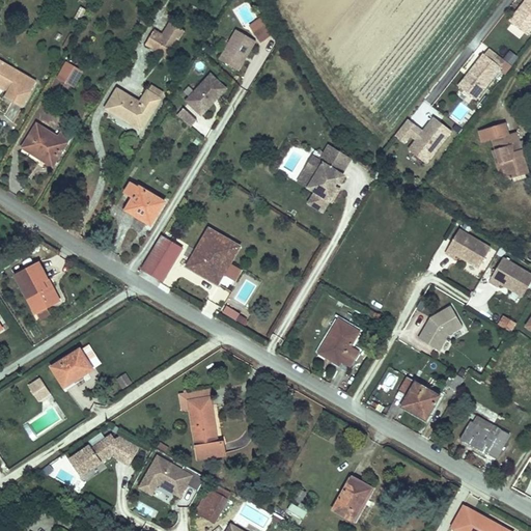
[(530,28),(530,0),(525,0),(522,5),(524,8),(521,12),(518,10),(509,21),(527,34),(530,28)]
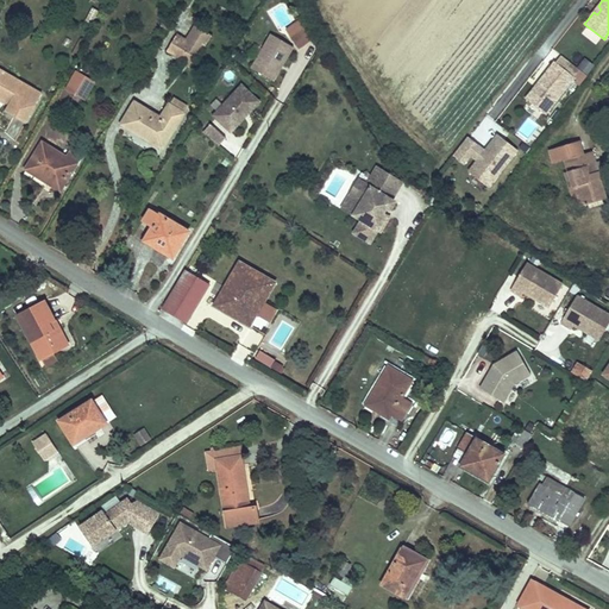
[(296,22),(286,30),(299,49),(311,41),(296,22)]
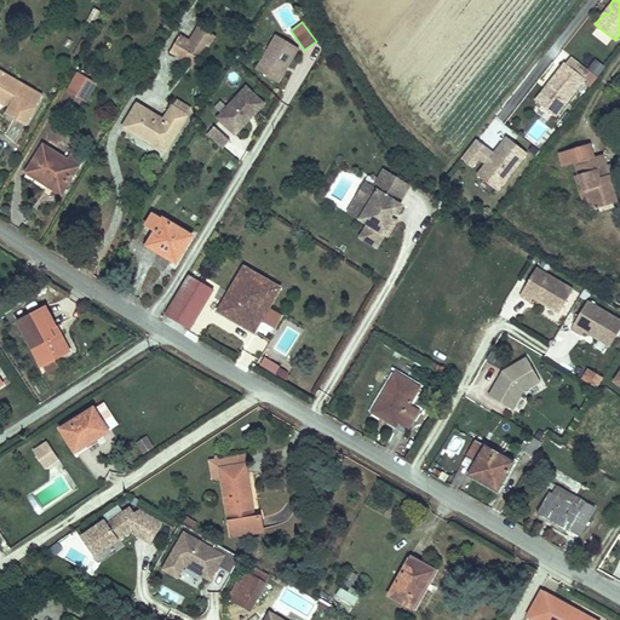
[(199,61),(213,36),(197,27),(188,41),(178,35),(168,52),(183,62),(188,53),(199,61)]
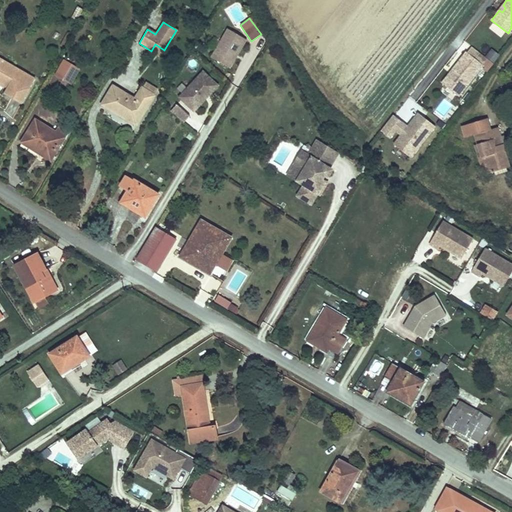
[(239,56),(248,41),(229,30),(212,58),(231,69),(237,59),(236,58),(238,55),(239,56)]
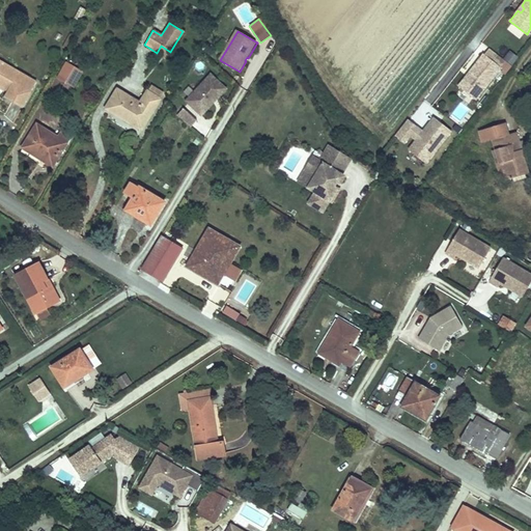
[(165,61),(170,52),(161,46),(157,53),(155,55),(165,61)]
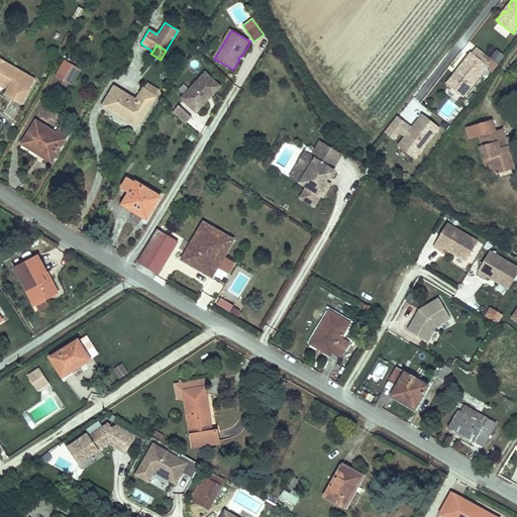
[(478,48),(473,55),(476,57),(488,66),(486,68),(492,72),(498,65),(490,59),(478,48)]
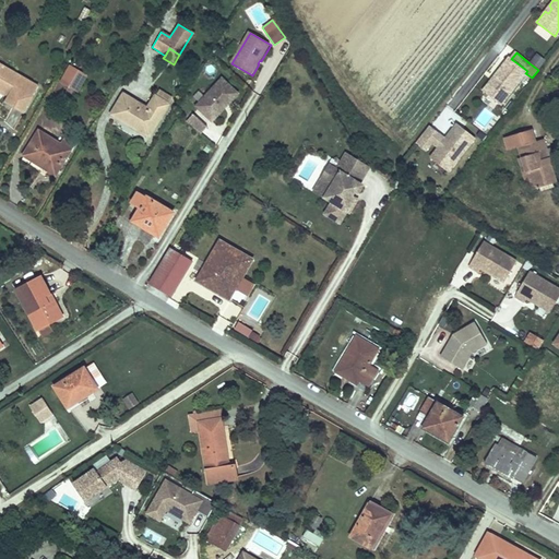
[(538,52),(530,63),(538,70),(547,60),(538,52)]
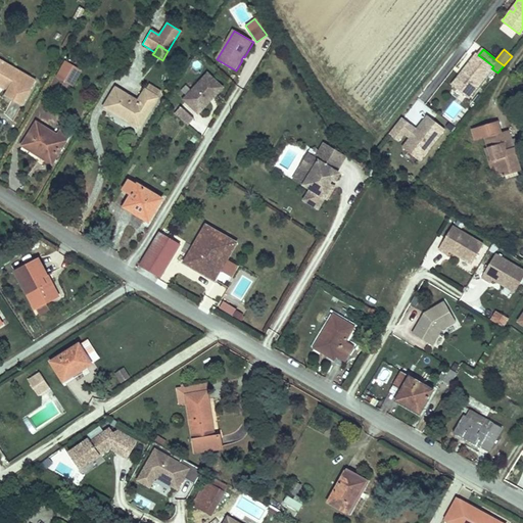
[(476,53),(471,59),(476,63),(481,57),(478,55),(476,53)]
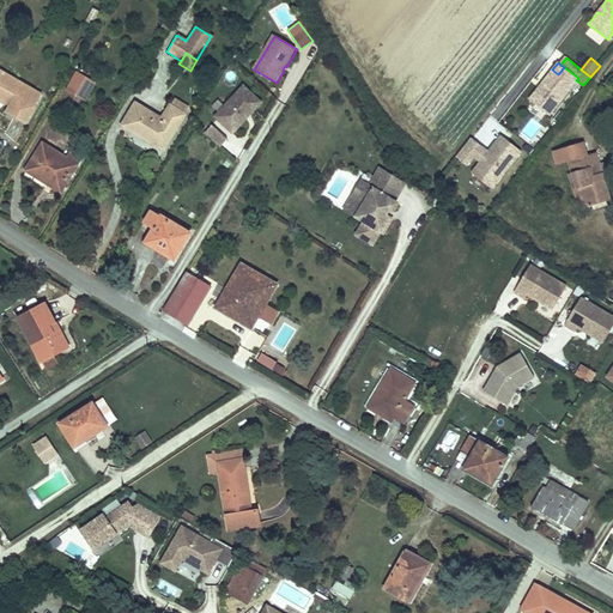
[(578,78),(564,67),(558,74),(552,70),(542,83),(546,85),(541,91),(538,87),(529,101),(548,115),(576,80),(578,78)]
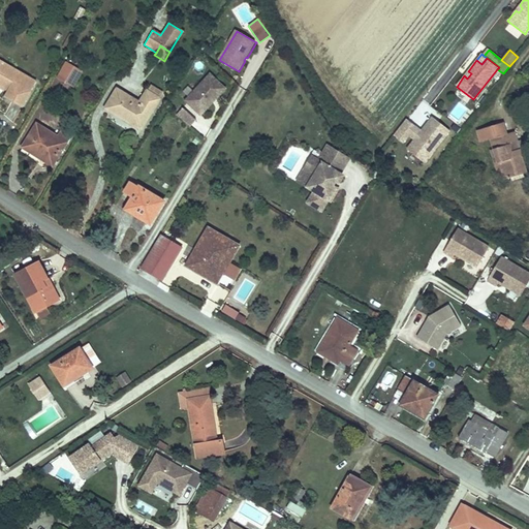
[(37,83),(0,61),(0,86),(10,92),(6,98),(23,107),(37,83)]
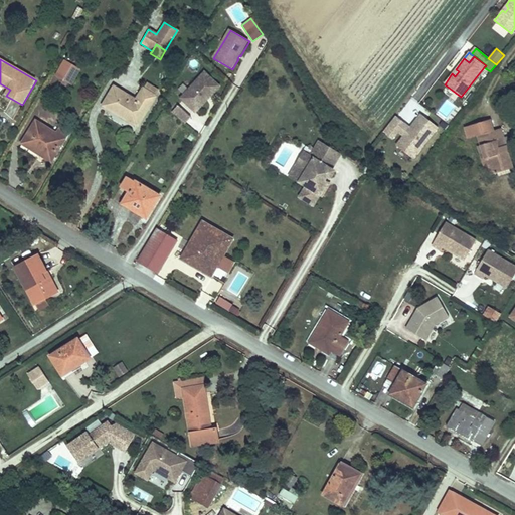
[(65,81),(74,65),(66,60),(57,76),(65,81)]
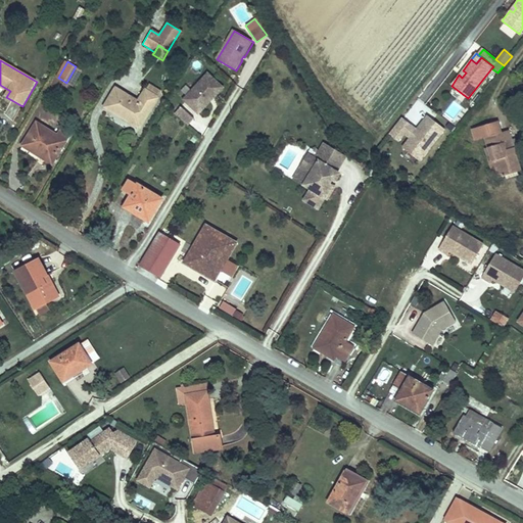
[(75,87),(84,70),(76,66),(66,83),(75,87)]
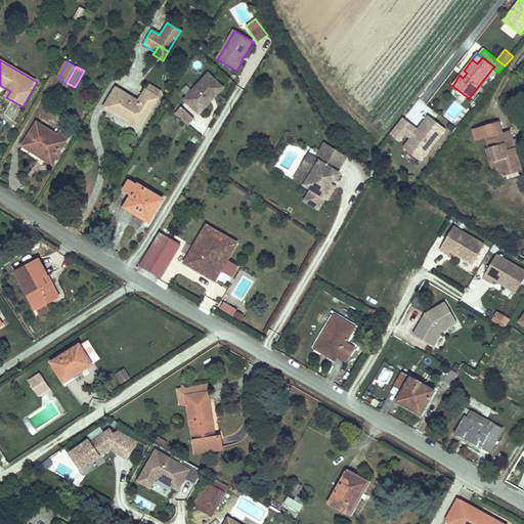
[(214,98),(223,87),(208,73),(183,99),(199,114),(210,102),(208,101),(211,98),(214,98)]
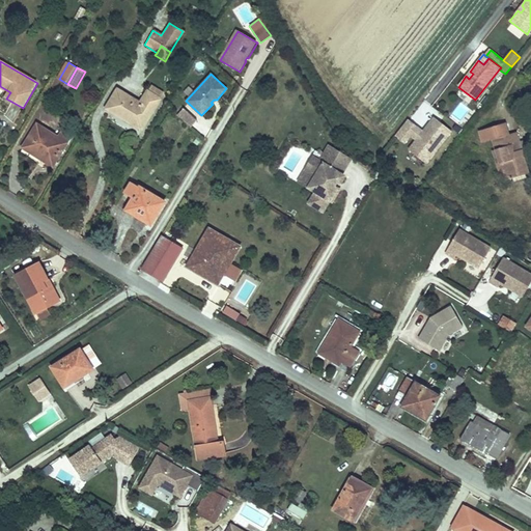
[(142,128),(161,98),(160,98),(164,91),(152,84),(148,90),(148,89),(141,102),(140,104),(136,101),(137,100),(118,88),(107,107),(142,128)]
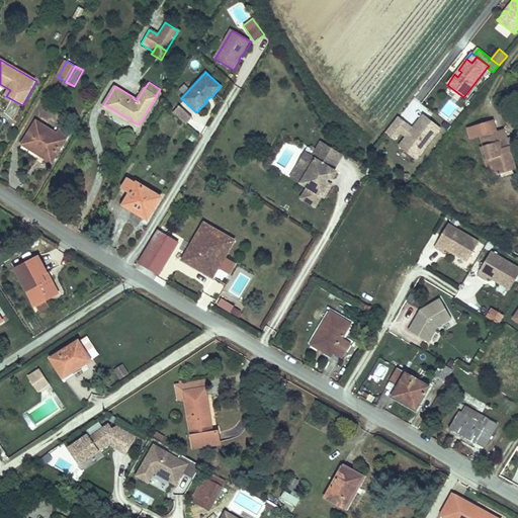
[(191,116),(179,104),(172,111),(185,123),(191,116)]
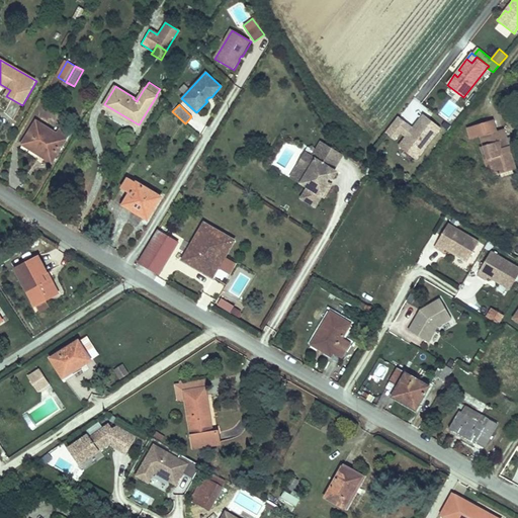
[(428,117),(423,113),(419,119),(424,123),(428,117)]
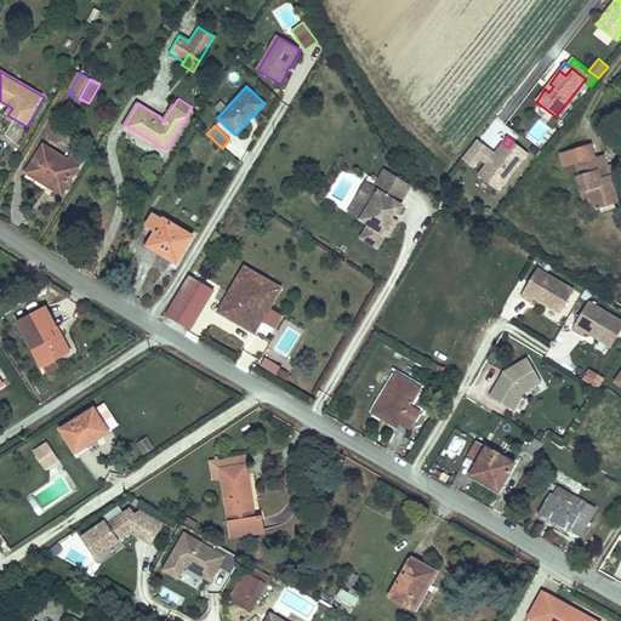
[(491,155),(494,153),(478,140),(462,159),(474,167),(480,159),(485,164),(488,161),(491,155)]
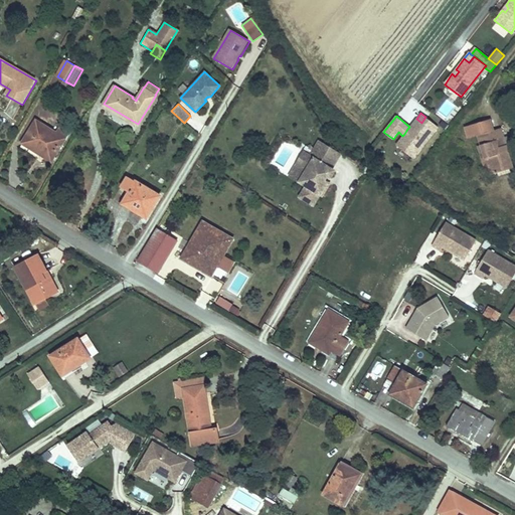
[(438,126),(425,117),(421,123),(416,119),(409,127),(407,129),(410,132),(406,136),(404,134),(402,136),(396,144),(412,157),(438,126)]
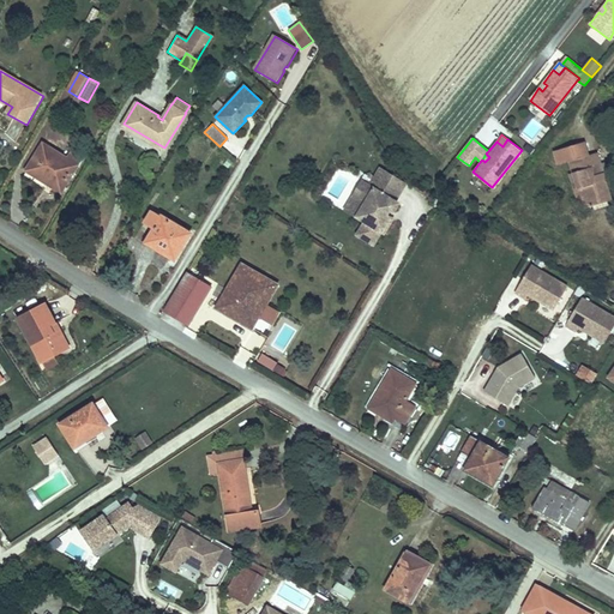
[(44,144),(29,174),(64,194),(84,161),(73,155),(70,160),(44,144)]
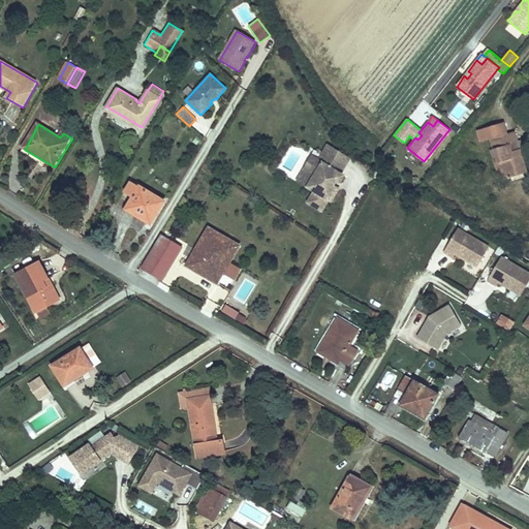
[(521,159),(517,149),(510,151),(507,144),(514,141),(510,133),(504,136),(500,125),(475,134),(479,146),(490,142),(493,152),(501,173),(504,182),(521,176),(515,161),(521,159)]
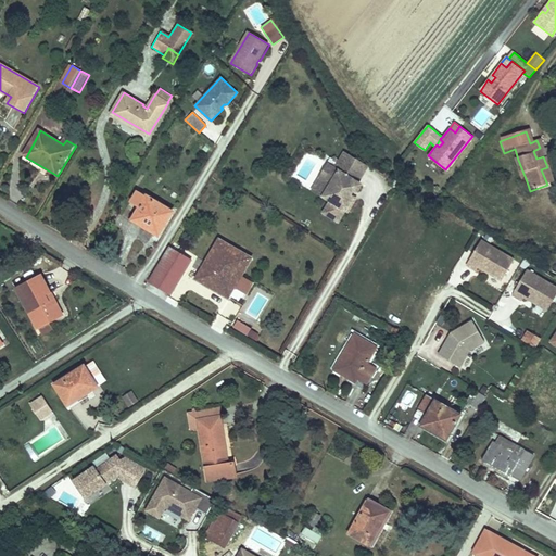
[(543,156),(540,148),(533,151),(536,159),(543,156)]
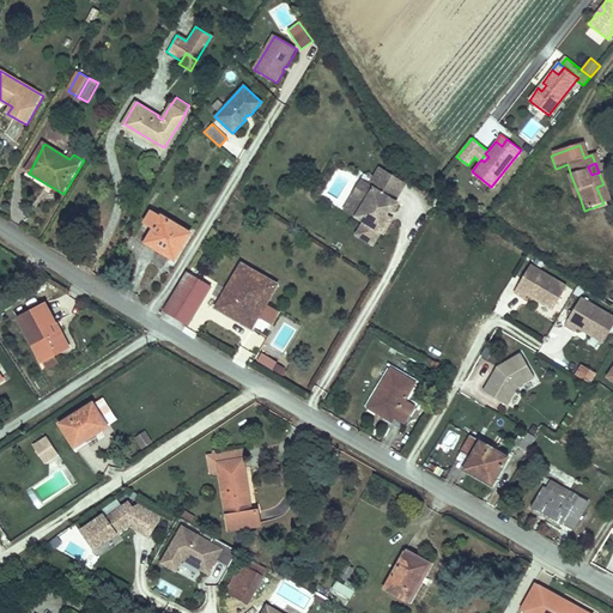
[(399,206),(396,205),(407,188),(382,173),(371,189),(364,184),(354,200),(366,207),(358,220),(366,225),(359,238),(375,248),(383,235),(386,237),(394,223),(389,220),(388,219),(392,213),(393,214),(396,213),(399,210),(399,206)]
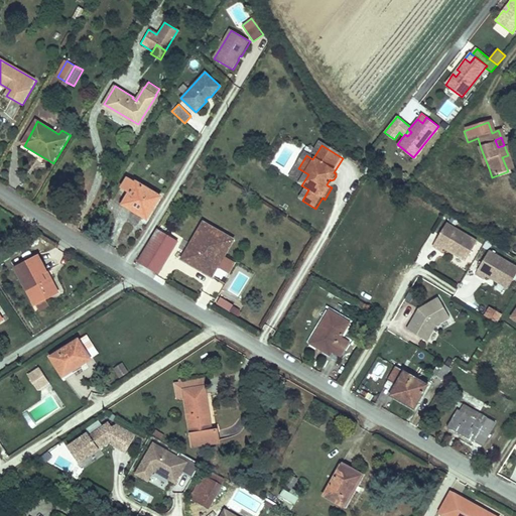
[(489,168),(481,148),(478,149),(486,169),(489,168)]
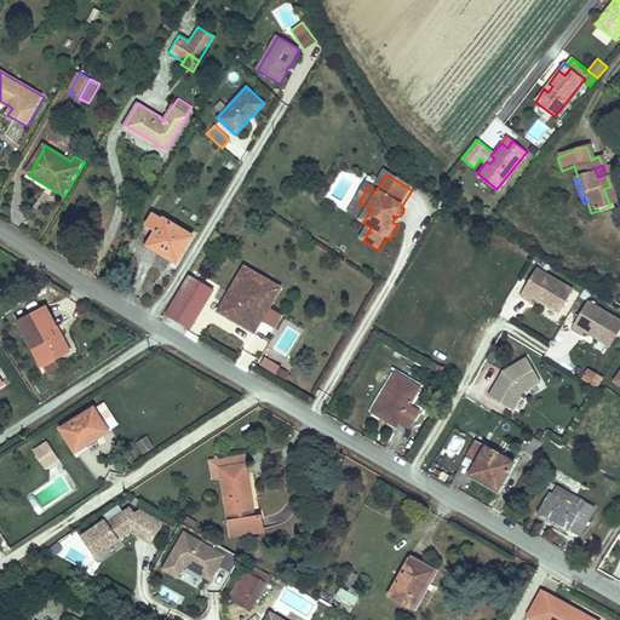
[(616,204),(610,187),(603,189),(610,206),(616,204)]
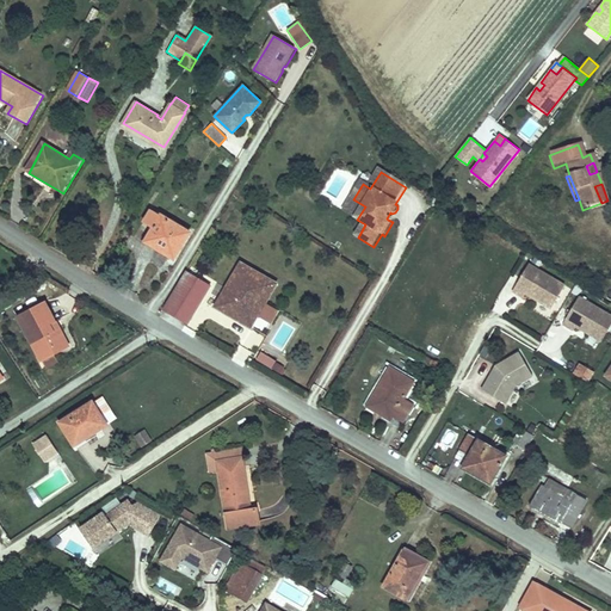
[(357,220),(365,207),(353,199),(345,213),(357,220)]
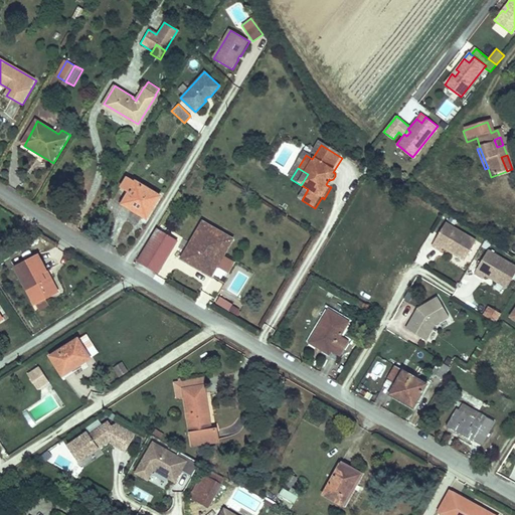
[(148,222),(161,199),(129,180),(123,190),(131,195),(126,204),(139,213),(138,216),(148,222)]
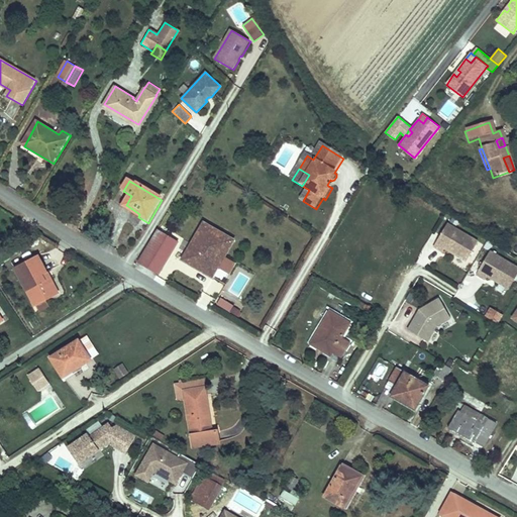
[(235,239),(203,220),(182,259),(203,271),(215,250),(225,256),(235,239)]
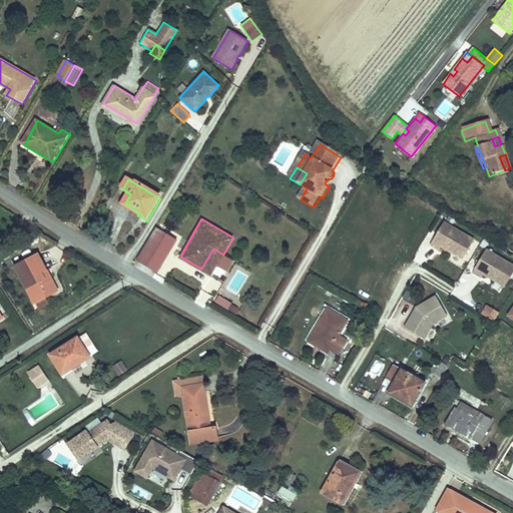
[(472,239),(443,220),(428,243),(437,248),(439,245),(445,248),(447,245),(452,248),(449,251),(460,259),(472,239)]
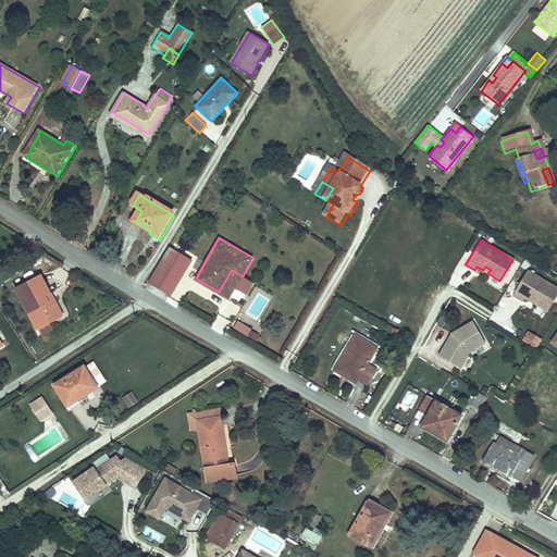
[(169,246),(148,282),(169,295),(190,259),(169,246)]
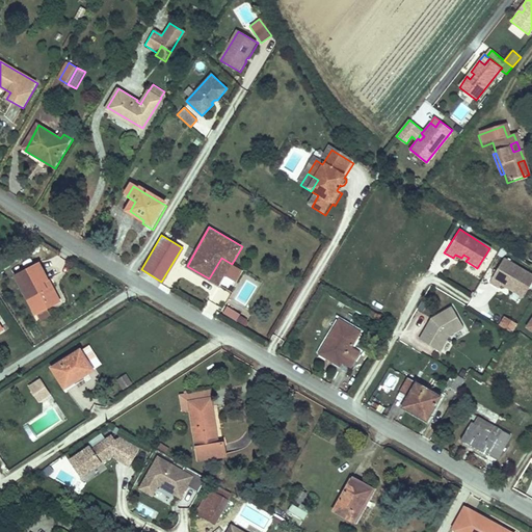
[(221,258),(209,278),(219,285),(225,273),(232,264),(221,258)]
